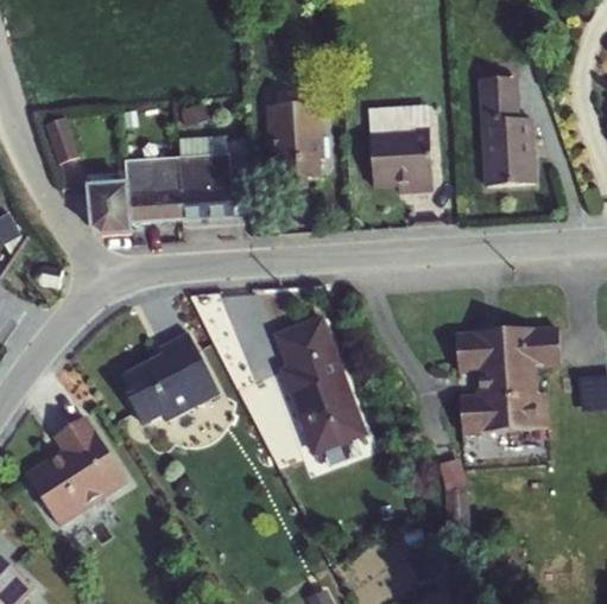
[(517,77),(476,80),(484,188),(536,184),(532,119),(520,118),(517,77)]
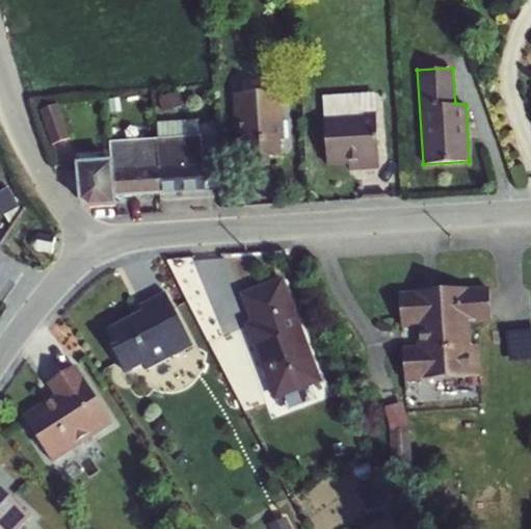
[(281,89),(232,91),(241,168),(268,165),(269,158),(281,156),(280,141),(284,139),(281,89)]
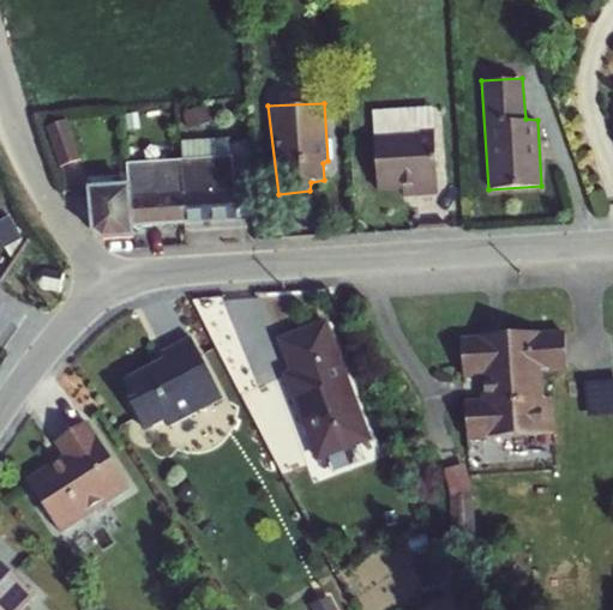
[(431,103),(370,108),(376,188),(401,187),(402,197),(437,194),(431,103)]
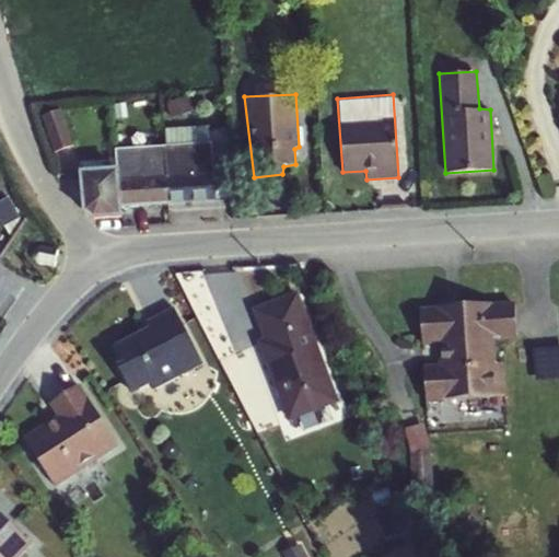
[(66,103),(54,106),(63,143),(76,140),(66,103)]
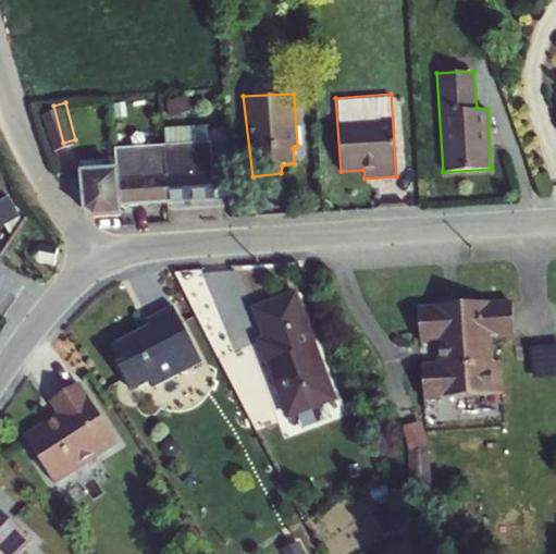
[(163,125),(162,142),(165,202),(227,197),(226,138),(210,138),(208,122),(163,125)]
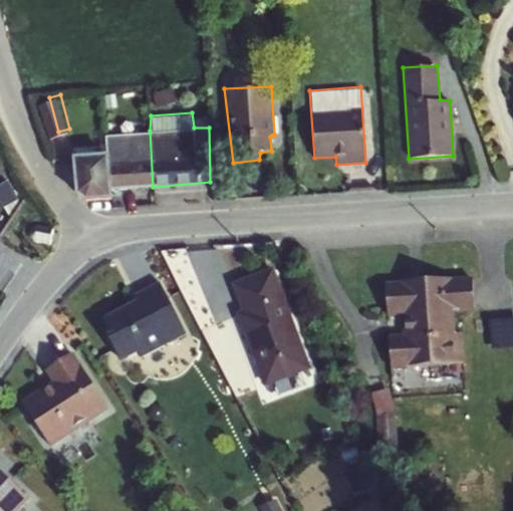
[(103,135),(104,152),(112,190),(153,187),(150,131),(103,135)]
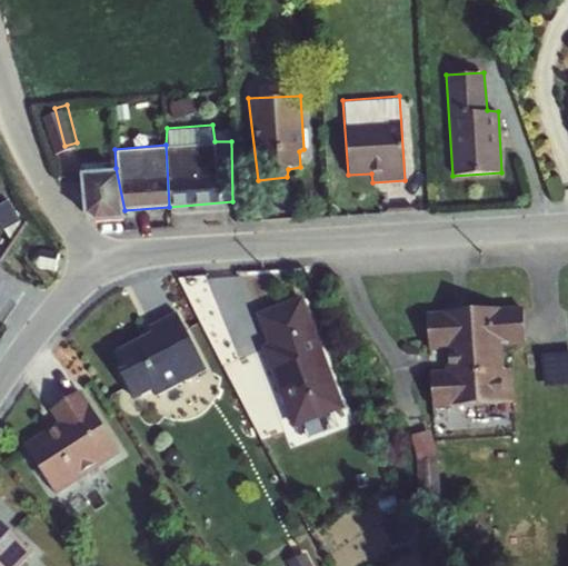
[(125,219),(125,210),(116,168),(79,171),(82,214),(91,221),(125,219)]
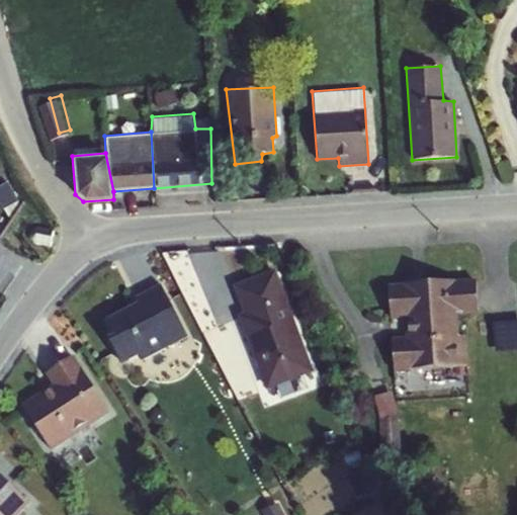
[(36,243),(48,245),(51,230),(36,227),(32,228),(29,234),(30,240),(36,243)]
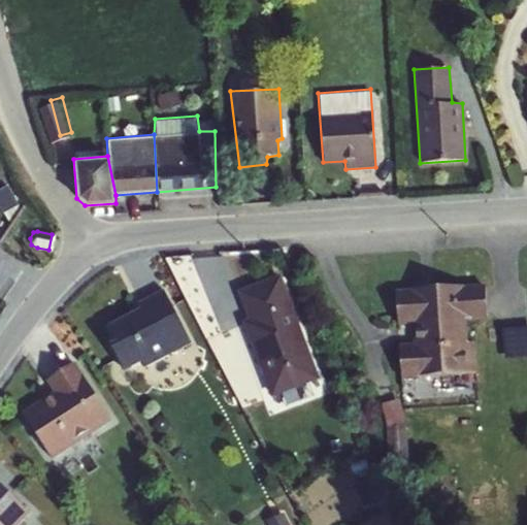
[(270,396),(320,378),(280,273),(236,290),(248,319),(240,322),(270,396)]
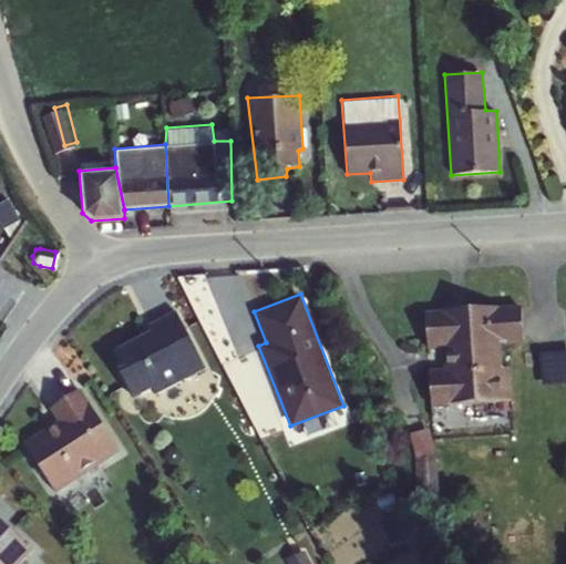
[(523,341),(520,305),(423,311),(426,348),(442,348),(444,367),(429,369),(430,407),(513,398),(511,367),(502,366),(501,345),(523,341)]
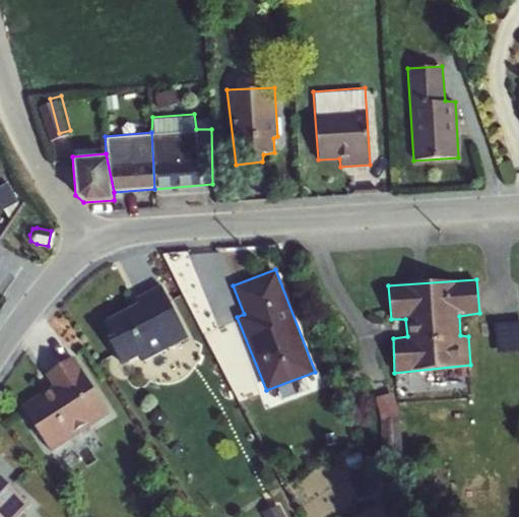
[(189,335),(159,282),(133,297),(136,302),(105,319),(113,335),(107,338),(122,365),(138,356),(141,361),(189,335)]
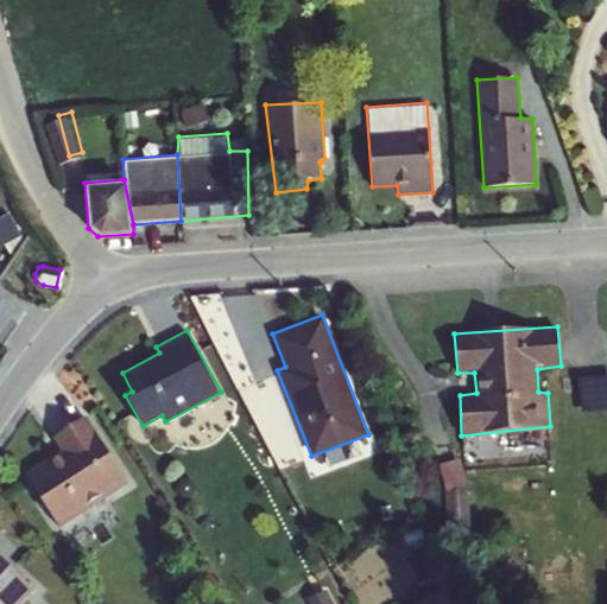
[(25,475),(58,527),(127,483),(84,417),(55,436),(64,451),(25,475)]
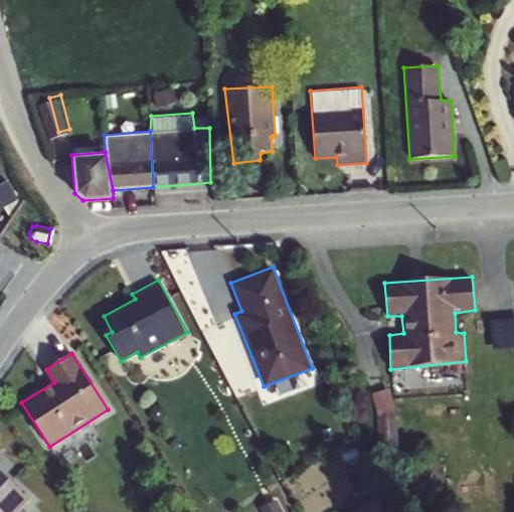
[(397,385),(378,386),(381,449),(400,448),(397,385)]
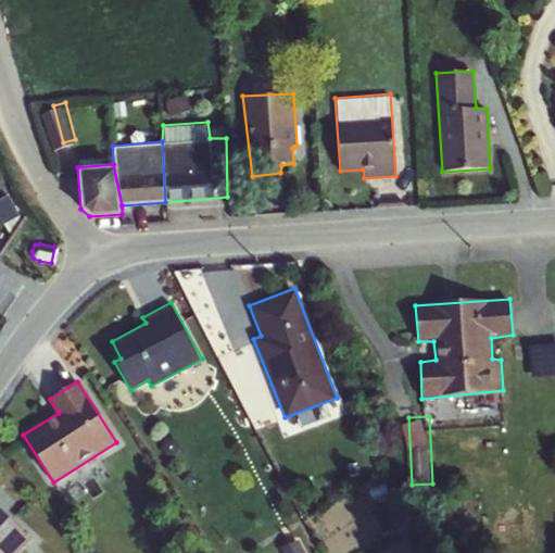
[(0,552),(17,552),(30,539),(0,510),(0,552)]
